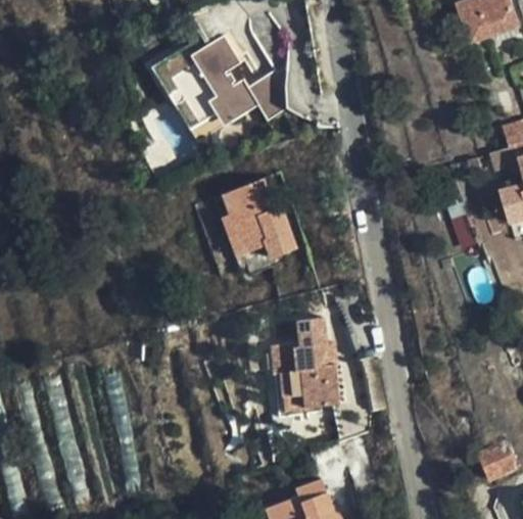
[(520,29),(511,0),(478,0),(459,6),(464,22),(472,20),(478,42),(520,29)]
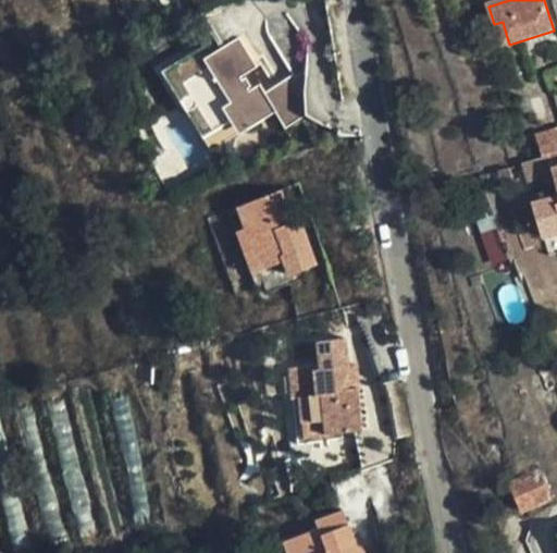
[(314,112),(295,76),(265,93),(263,88),(248,97),(238,78),(255,69),(237,37),(200,58),(196,50),(161,70),(176,96),(183,91),(200,122),(214,148),(223,143),(275,114),(284,130),(314,112)]
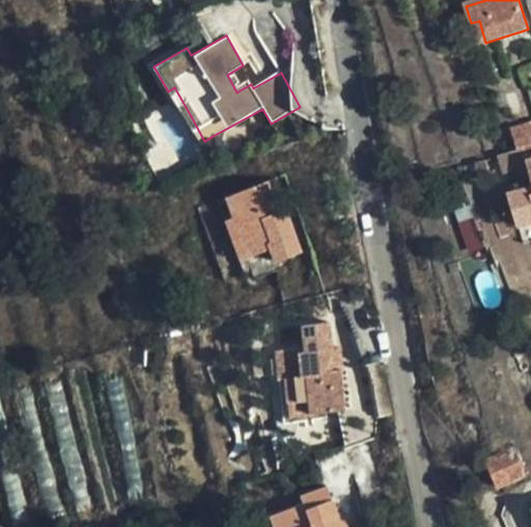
[(530,120),(509,128),(515,148),(530,143),(530,120)]
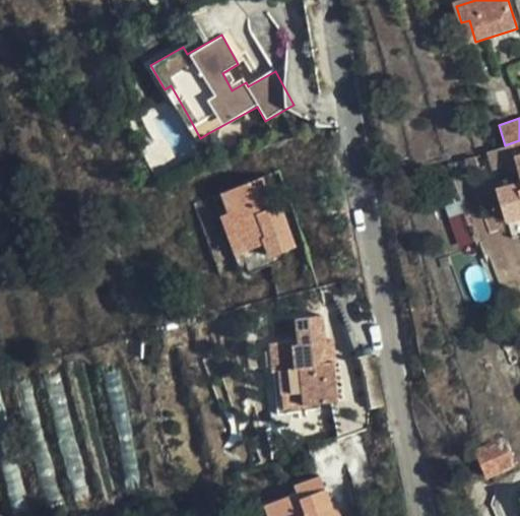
[(519,158),(519,140),(505,145),(491,148),(496,169),(515,164),(515,159),(519,158)]
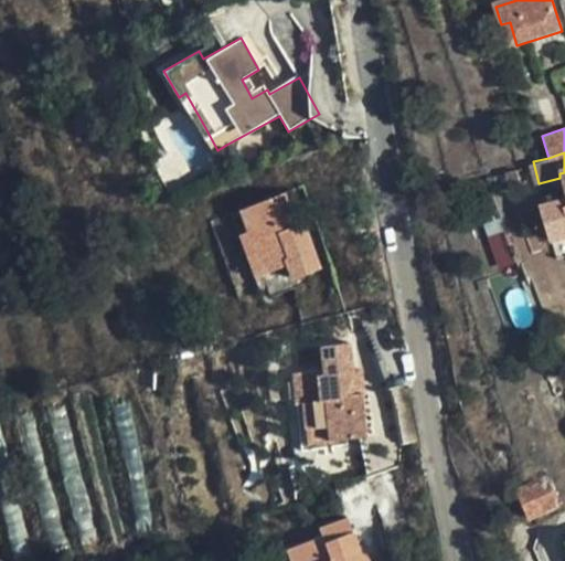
[(240,207),(252,245),(305,230),(300,220),(294,222),(285,191),(240,207)]
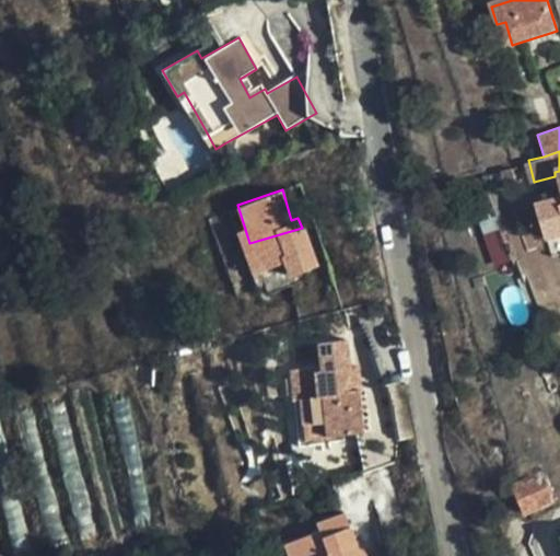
[(230,207),(242,245),(249,243),(237,205),(230,207)]
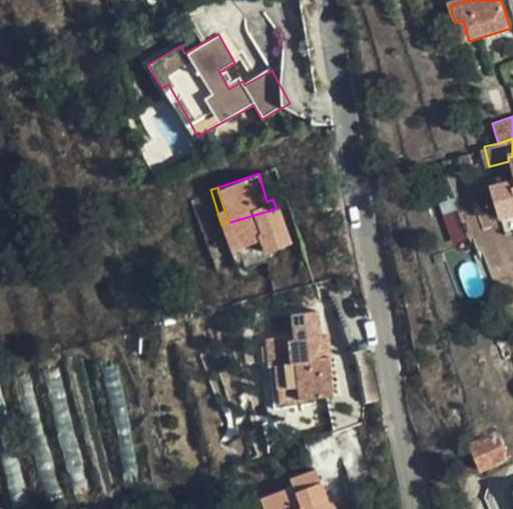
[(290,249),(277,208),(228,222),(241,266),(244,275),(269,266),(267,257),(290,249)]
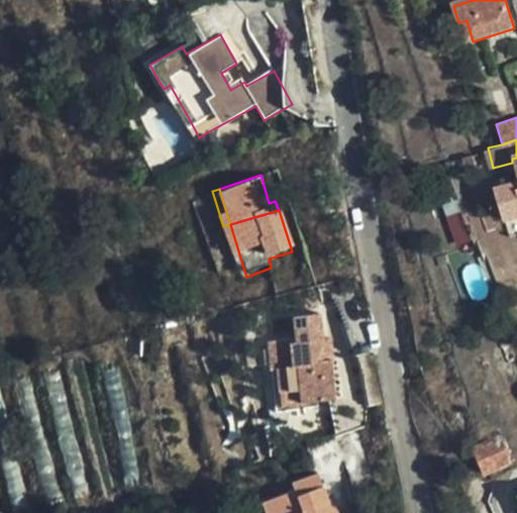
[(243,268),(230,224),(223,226),(236,270),(243,268)]
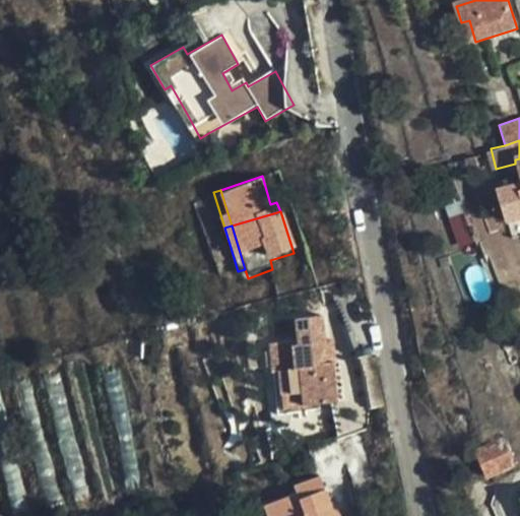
[(336,403),(334,365),(323,366),(323,346),(321,323),(295,324),(296,350),(290,351),(289,346),(269,347),(270,377),(279,377),(280,406),(301,405),(336,403)]
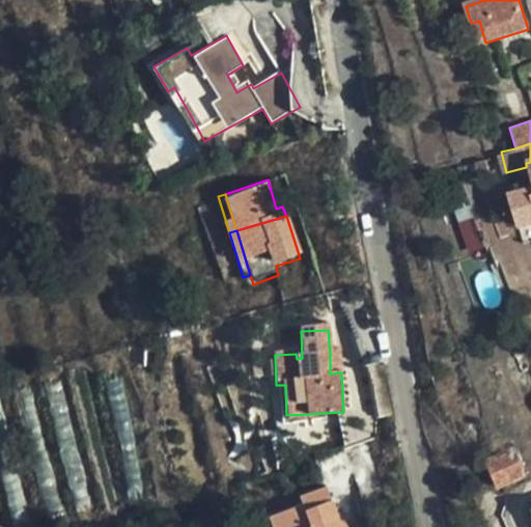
[(330,373),(341,372),(340,353),(330,354),(330,373)]
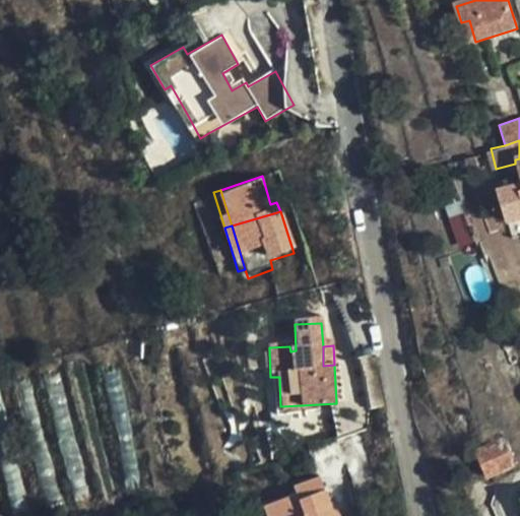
[(279,377),(270,377),(272,415),(301,414),(301,405),(280,406),(279,377)]
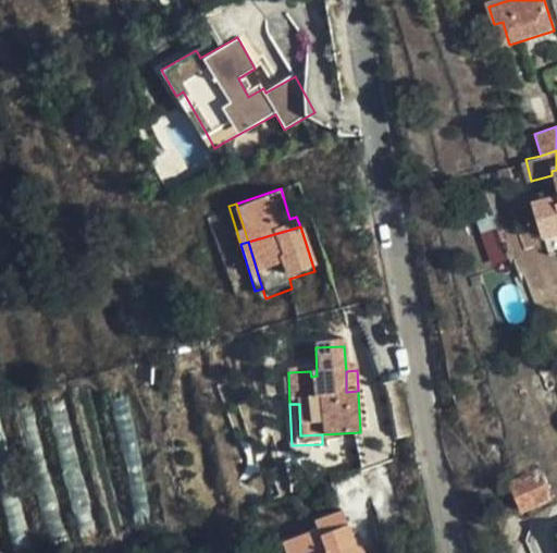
[(549,501),(537,470),(511,482),(524,513),(549,501)]
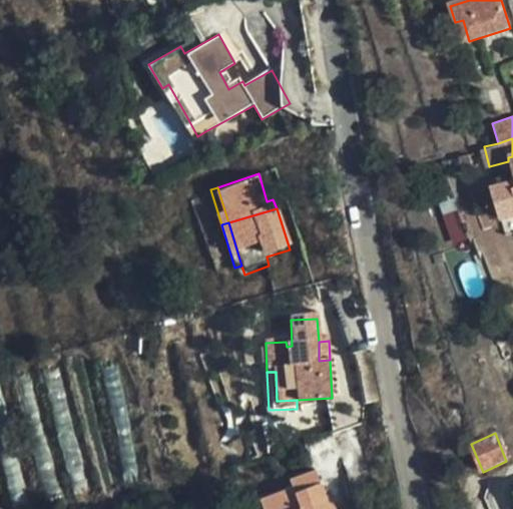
[(355,508),(350,492),(322,501),(314,475),(288,483),(290,489),(258,500),(259,508),(355,508)]
